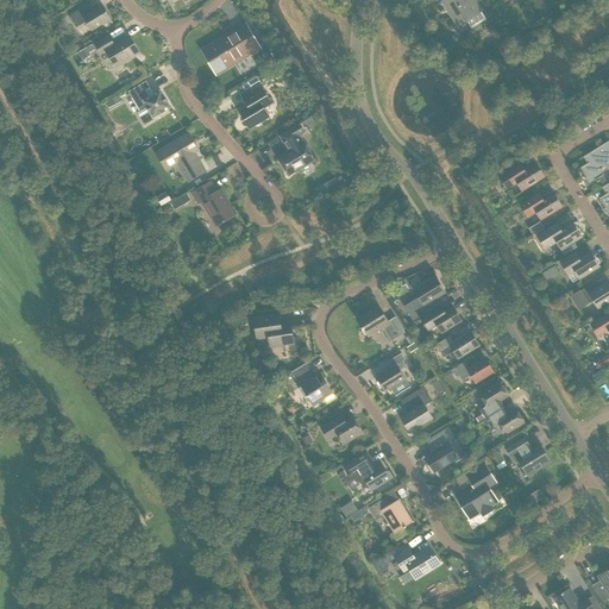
[(472,29),(487,19),(473,0),(446,0),(447,2),(445,4),(457,23),(465,18),(472,29)]
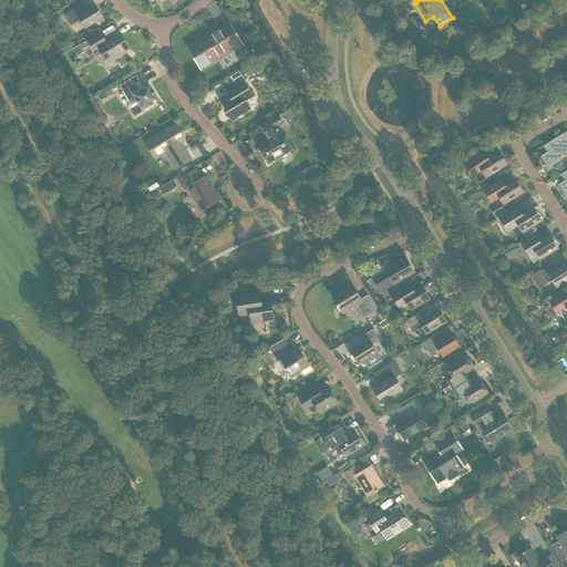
[(85,29),(103,18),(95,6),(83,13),(79,7),(65,14),(71,26),(80,20),(85,29)]
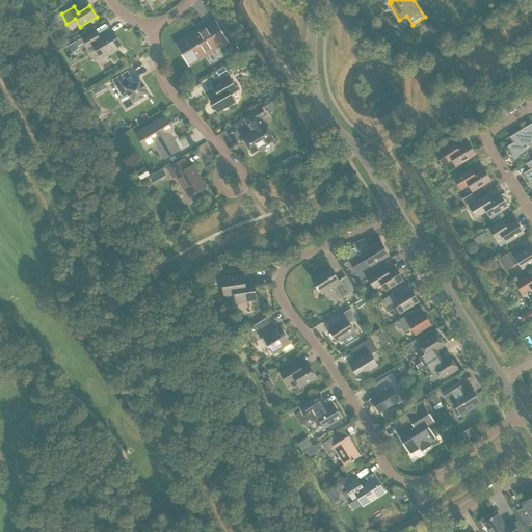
[(227,42),(215,21),(176,45),(188,64),(206,54),(207,55),(212,52),(212,50),(227,42)]
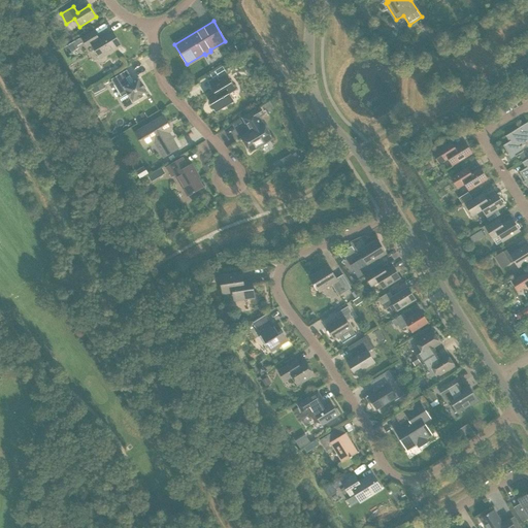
[(101,57),(120,46),(111,31),(99,39),(95,32),(83,39),(90,52),(96,48),(101,57)]
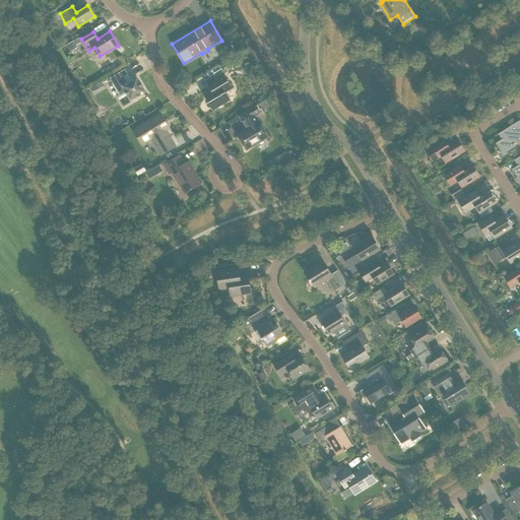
[(80,43),(78,39),(63,48),(66,52),(69,50),(71,52),(78,48),(76,46),(80,43)]
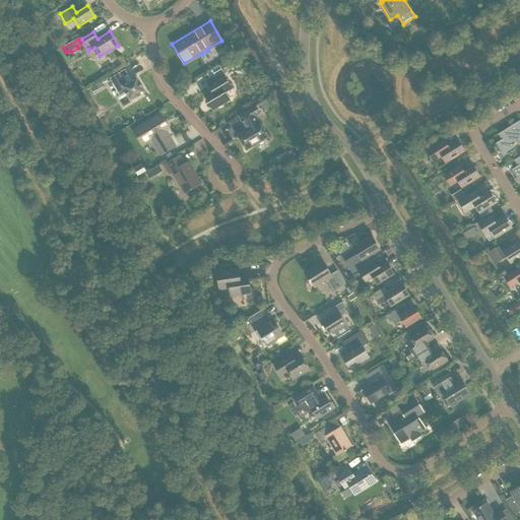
[(219,66),(212,70),(215,76),(222,71),(219,66)]
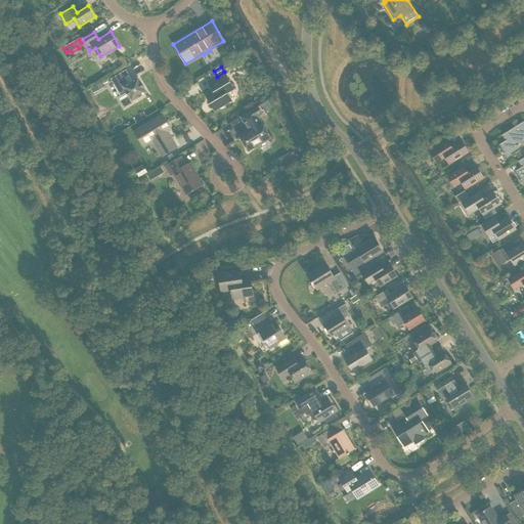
[(111,79),(121,95),(119,97),(124,106),(147,92),(138,77),(133,81),(126,70),(111,79)]
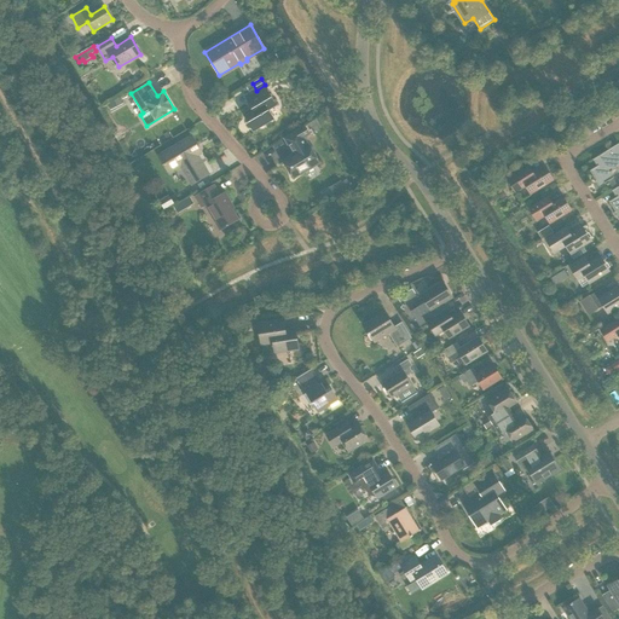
[(258,106),(253,109),(243,114),(254,131),(273,119),(268,109),(276,105),(267,90),(253,99),(258,106)]
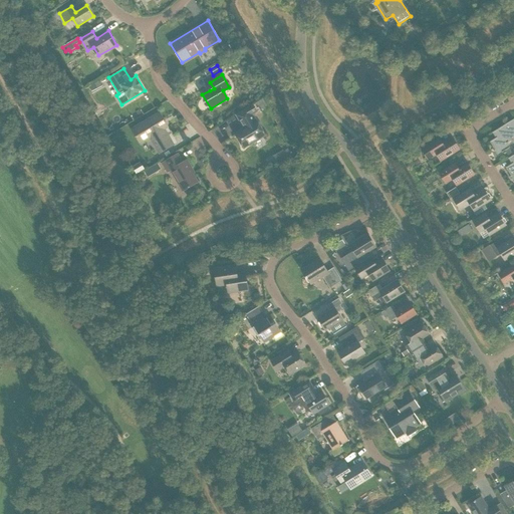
[(92,91),(103,85),(100,80),(90,86),(92,91)]
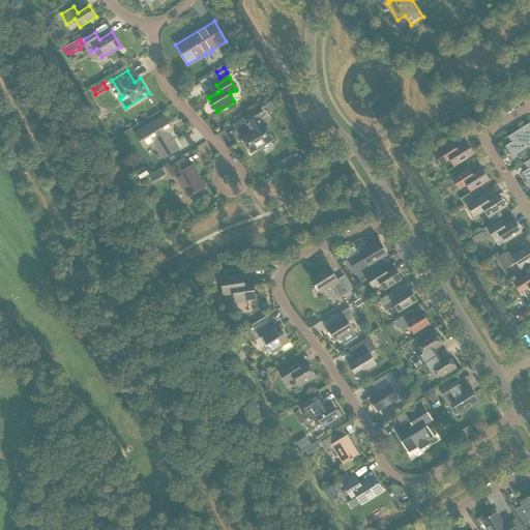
[(261,118),(265,115),(261,108),(243,118),(252,131),(242,138),(252,153),(274,139),(261,118)]
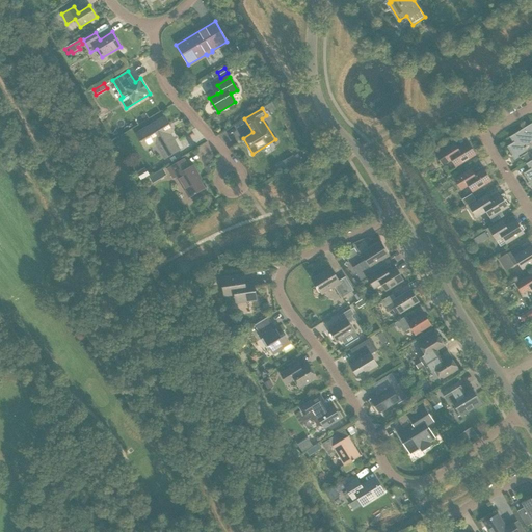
[(166,158),(179,150),(168,133),(173,131),(165,117),(137,134),(144,148),(156,140),(166,158)]
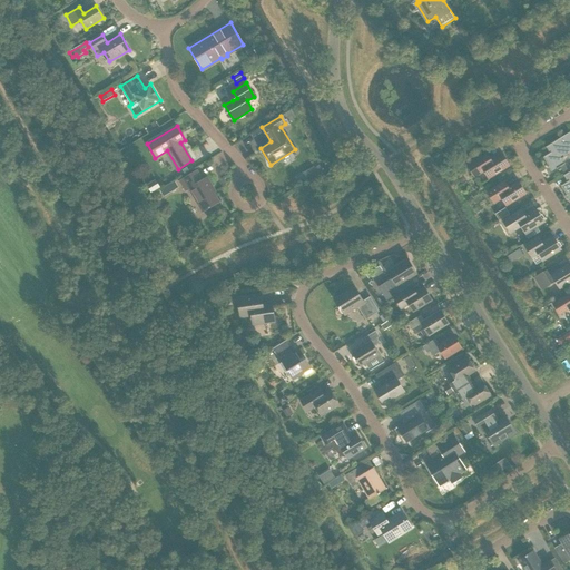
[(560,167),(566,175),(569,172),(564,164),(566,164),(562,158),(569,153),(569,131),(546,147),(550,153),(543,157),(552,172),(560,167)]
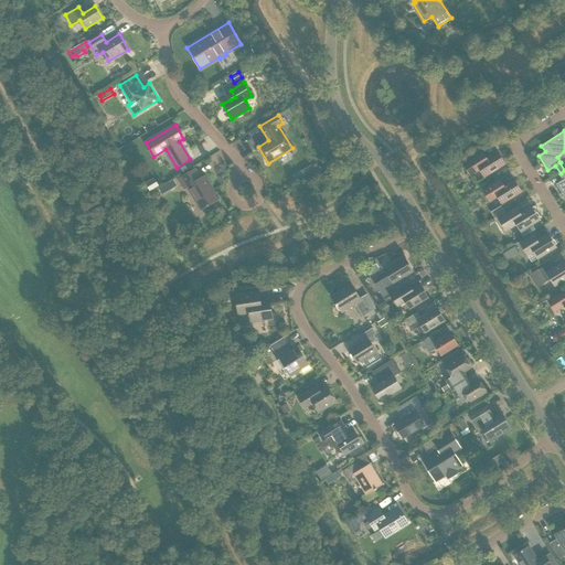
[(484,177),(505,164),(498,152),(482,161),(479,156),(464,164),(470,176),(480,169),(484,177)]
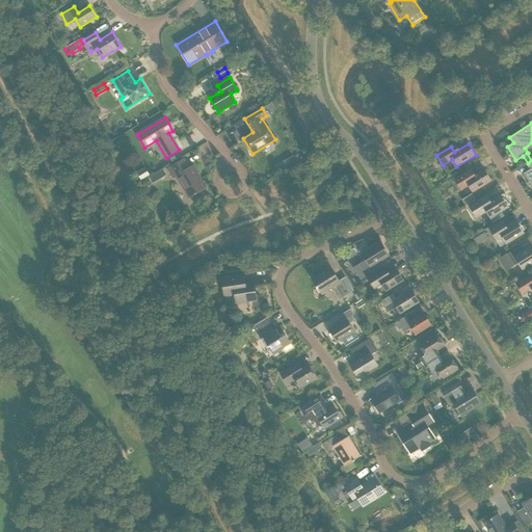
[(195,194),(205,189),(196,175),(198,174),(193,165),(189,168),(184,159),(167,169),(174,179),(177,177),(189,197),(195,193),(195,194)]
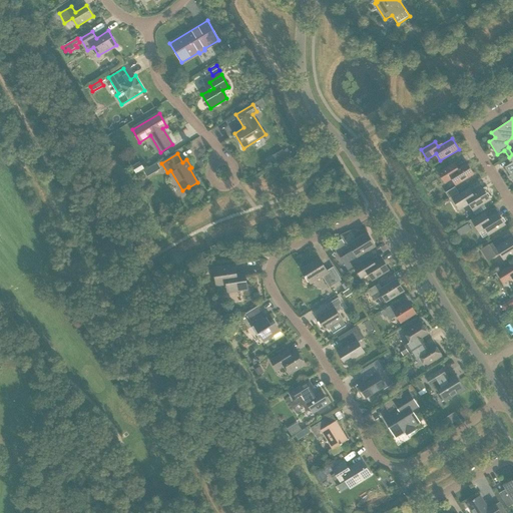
[(140,162),(132,167),(136,172),(137,174),(144,169),(140,162)]
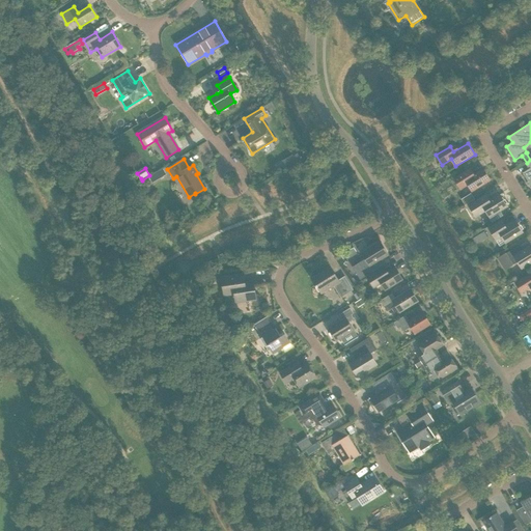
[(470,177),(467,171),(453,179),(459,189),(467,185),(472,192),(491,179),(483,169),(470,177)]
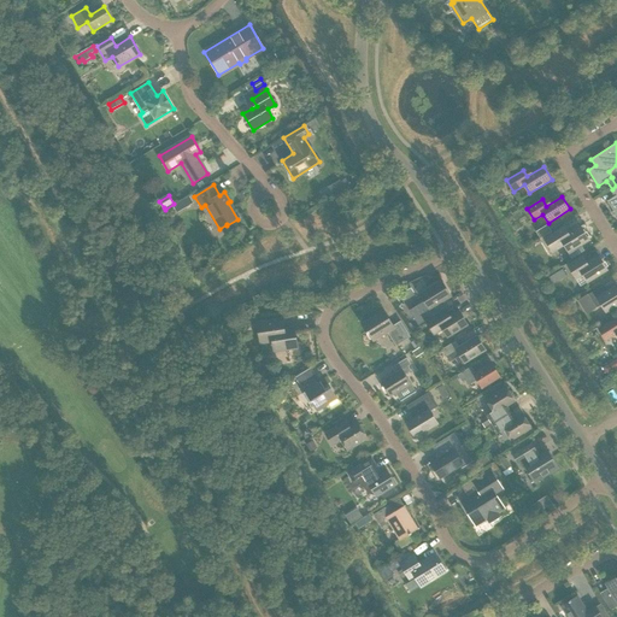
[(189,198),(182,201),(186,207),(193,204),(189,198)]
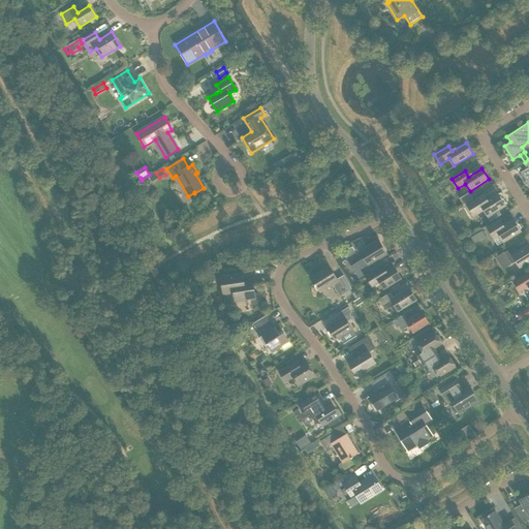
[(484,194),(466,205),(473,216),(478,213),(484,210),(490,220),(500,214),(498,210),(504,206),(497,193),(488,199),(484,194)]
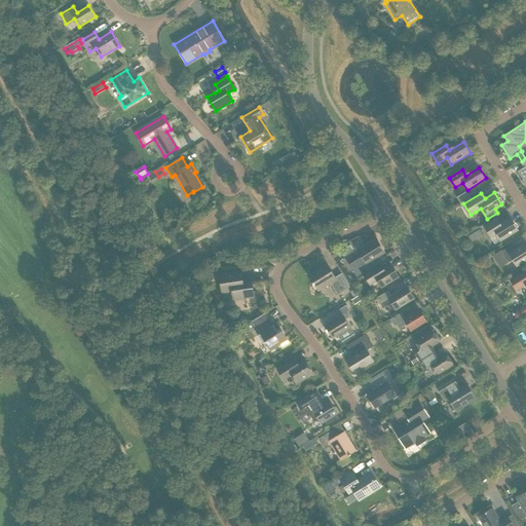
[(500,241),(518,230),(511,219),(500,225),(497,219),(485,227),(491,238),(497,235),(500,241)]
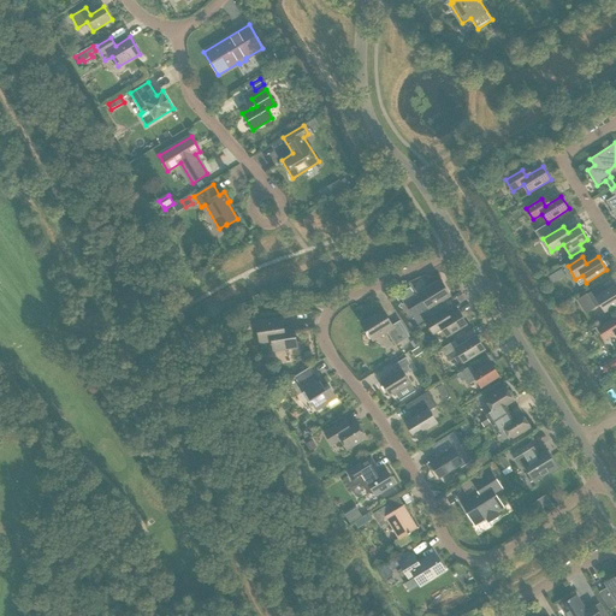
[(554,283),(566,276),(562,268),(549,277),(554,283)]
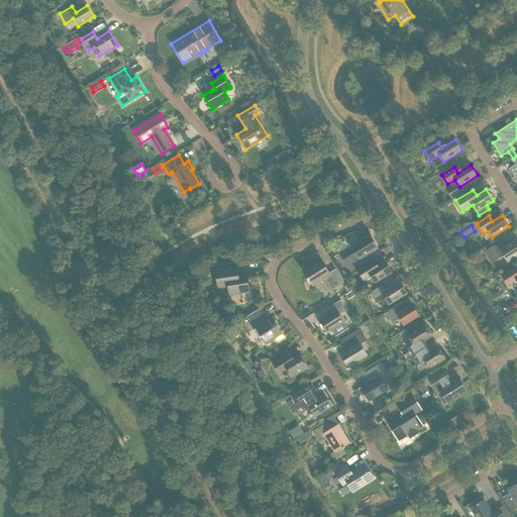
[(370,235),(351,246),(355,252),(343,260),(350,272),(366,263),(363,257),(378,248),(370,235)]
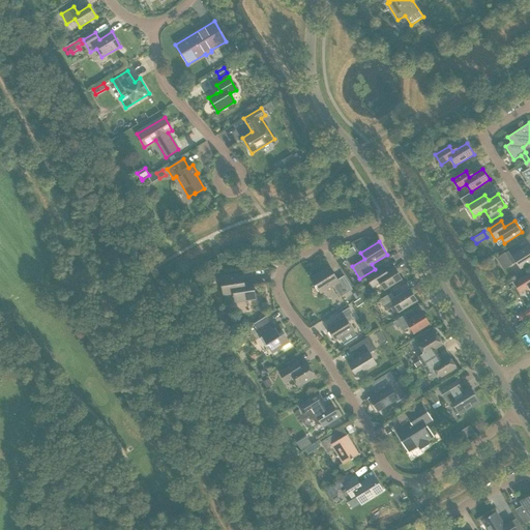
[(510,263),(511,265),(517,262),(521,268),(529,262),(529,245),(520,252),(517,246),(505,254),(505,255),(498,260),(503,268),(510,263)]
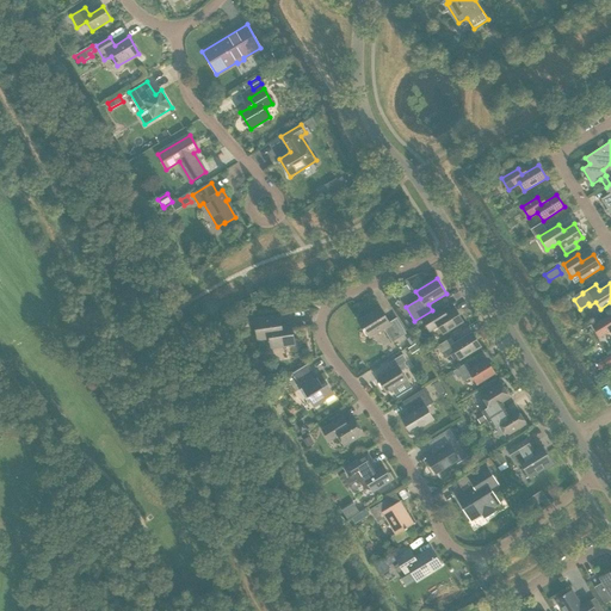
[(397,287),(390,290),(395,297),(402,292),(397,287)]
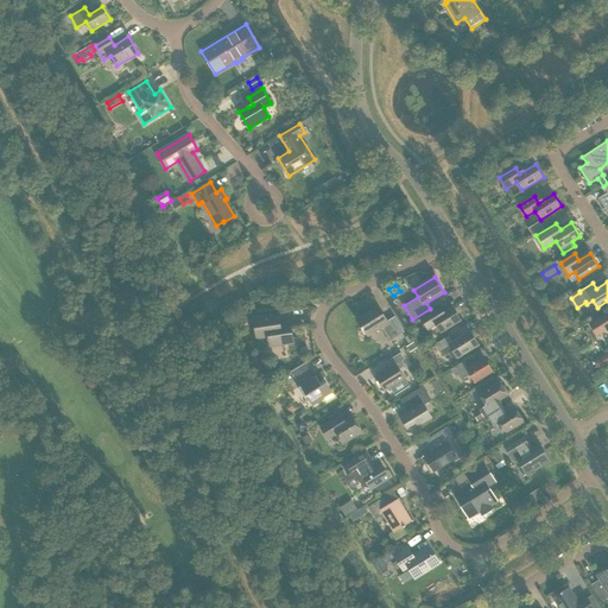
[(391,340),(404,331),(396,317),(388,322),(378,305),(369,310),(369,311),(356,320),(362,329),(363,329),(368,336),(382,327),(391,340)]
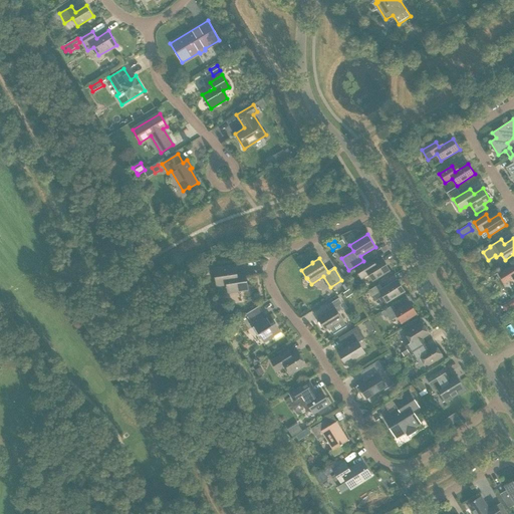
[(370,266),(367,261),(355,269),(359,275),(360,274),(363,278),(368,274),(372,281),(390,271),(382,259),(370,266)]
